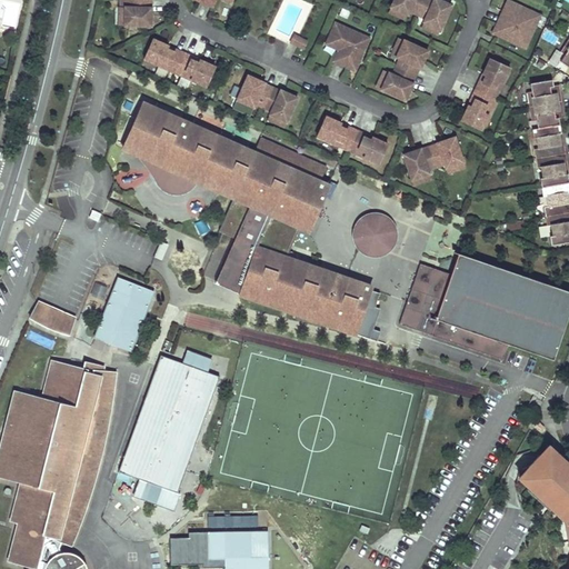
[(146,0),(128,0),(128,8),(125,8),(125,26),(150,27),(151,13),(146,13),(146,0)]
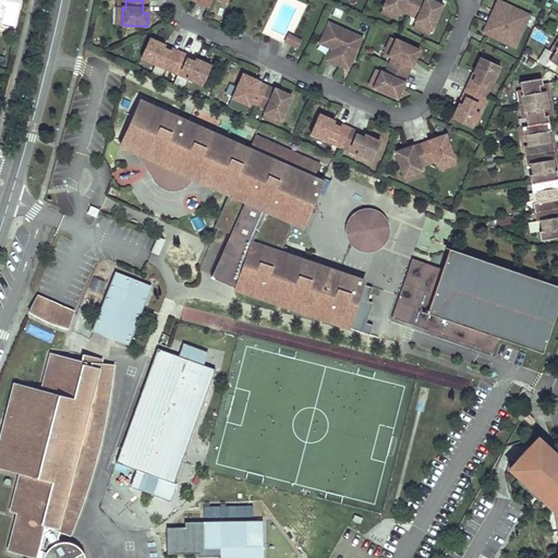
[(386,0),(383,7),(400,14),(401,12),(409,15),(415,0),(386,0)]
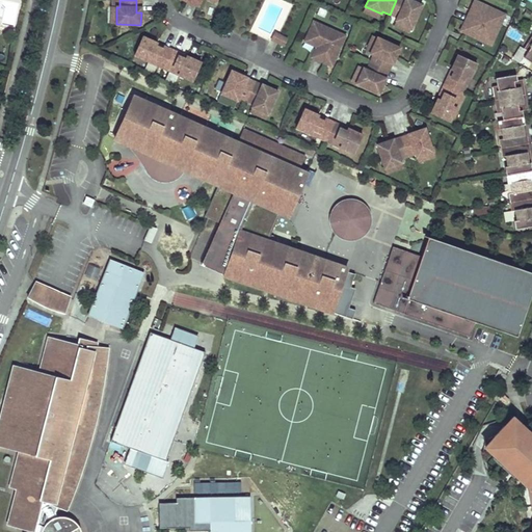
[(399,0),(396,0),(390,15),(397,18),(396,21),(411,28),(422,5),(409,0),(408,4),(399,0)]
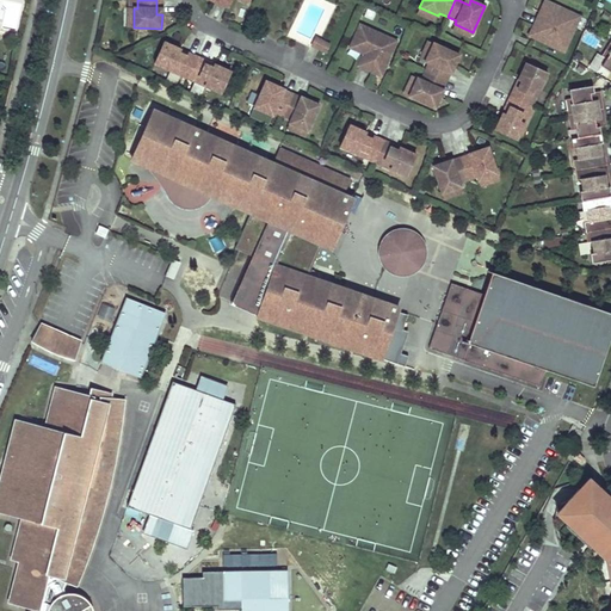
[(537,18),(529,36),(563,51),(574,30),(569,28),(575,14),(544,0),(539,12),(544,14),(542,20),(537,18)]
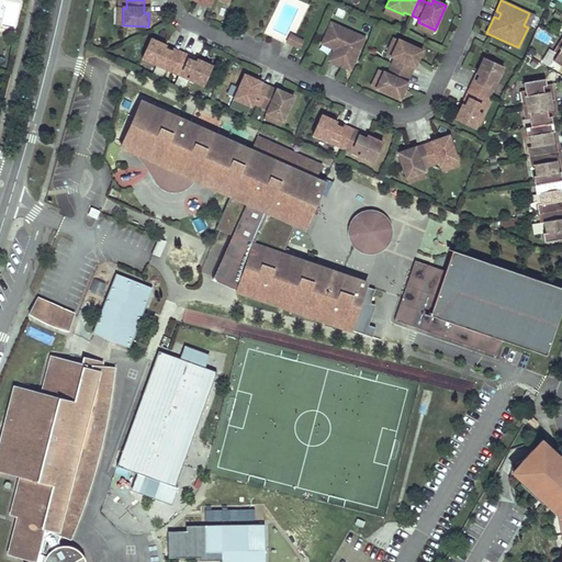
[(19,26),(21,3),(4,1),(2,25),(19,26)]
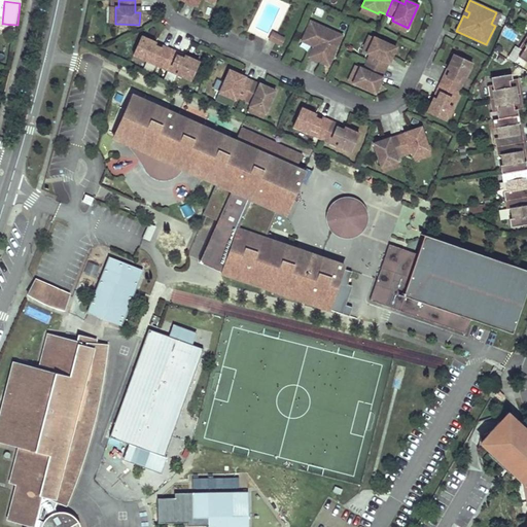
[(359,11),(376,19),(378,13),(361,6),(359,11)]
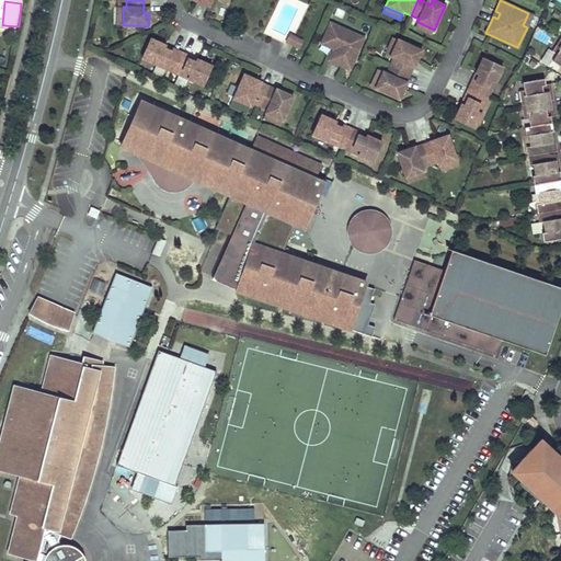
[(523,25),(527,27),(533,15),(528,13),(523,25)]
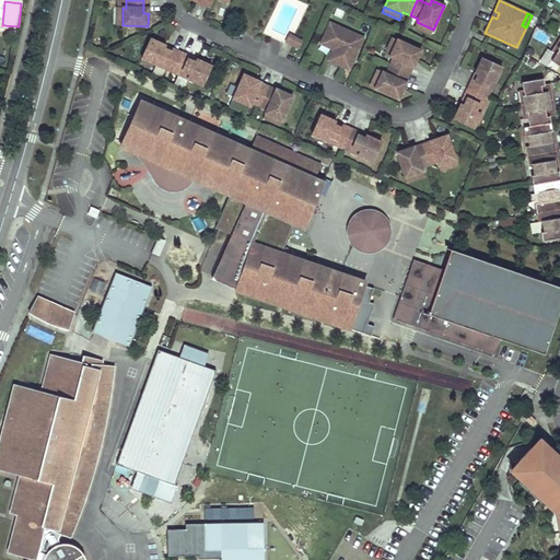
[(415,26),(431,34),(433,30),(417,22),(415,26)]
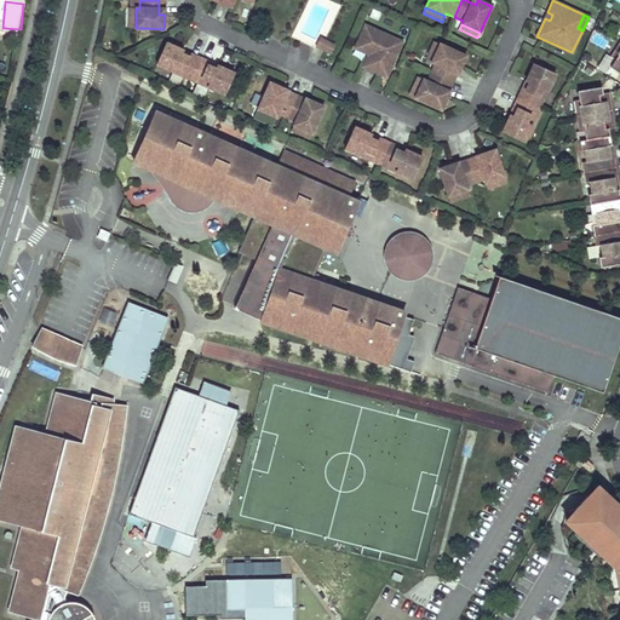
[(371,53),(371,52),(375,53),(368,69),(386,78),(402,42),(379,32),(378,33),(365,27),(355,46),(369,53),(371,53)]
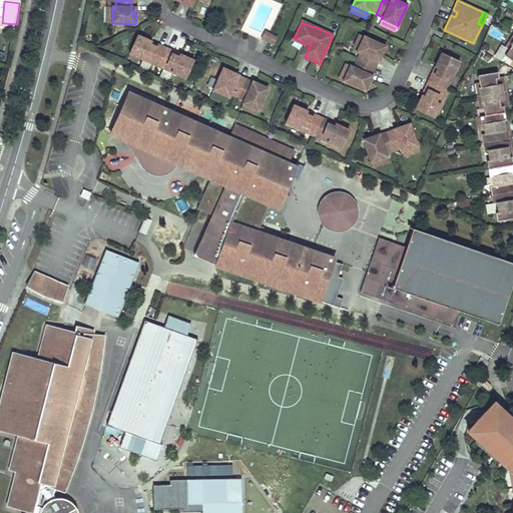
[(277,38),(266,33),(263,39),(274,45),(277,38)]
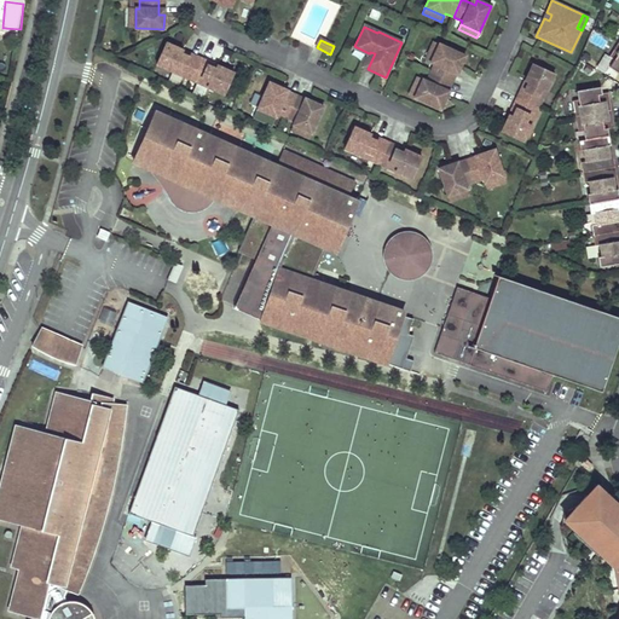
[(434,41),(426,59),(432,63),(440,44),(434,41)]
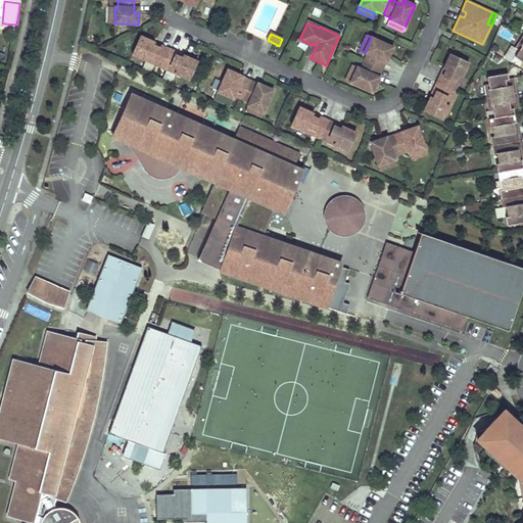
[(146,61),(147,59),(148,57),(155,59),(154,62),(161,65),(169,49),(161,46),(159,49),(153,46),(154,43),(140,37),(132,55),(146,61)]
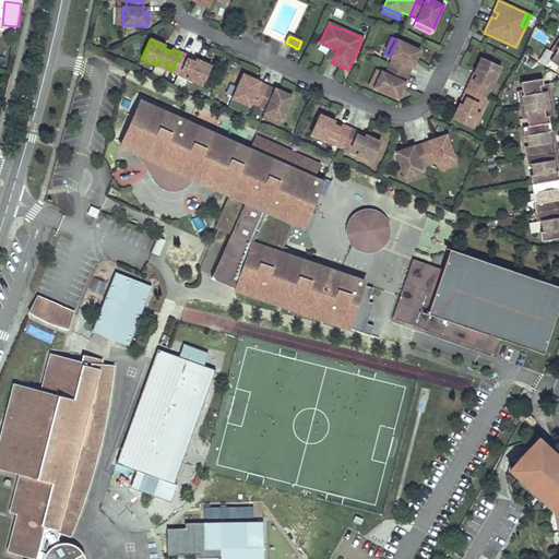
[(420,50),(397,39),(390,57),(393,58),(389,66),(405,72),(411,60),(415,62),(420,50)]
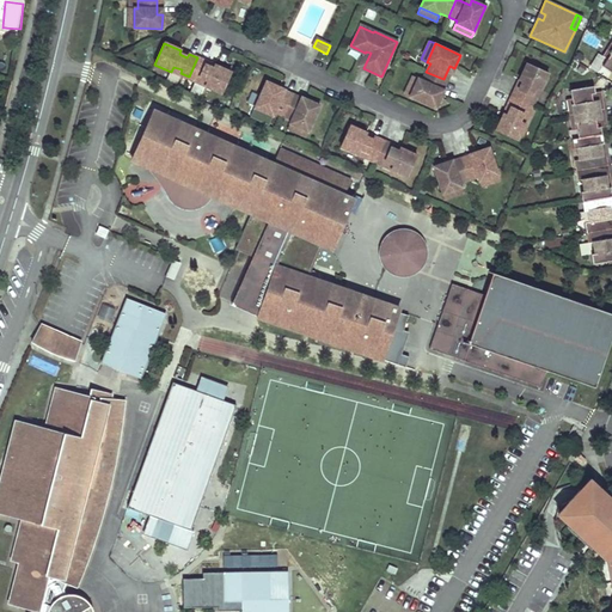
[(359,66),(363,68),(371,53),(366,51),(366,53),(365,53),(359,66)]
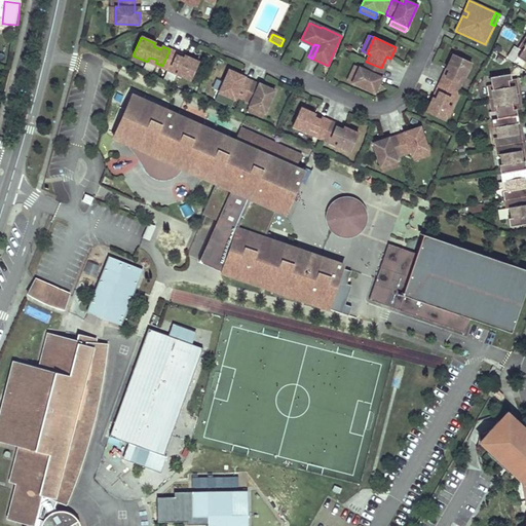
[(170,49),(162,66),(170,69),(171,67),(178,70),(177,72),(176,74),(190,80),(198,62),(184,55),(182,59),(176,55),(177,52),(170,49)]
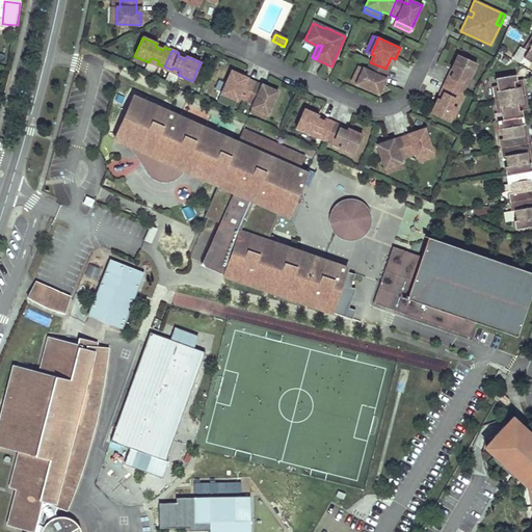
[(445,84),(461,91),(464,84),(461,83),(464,76),(468,78),(470,78),(476,63),(457,55),(451,70),(454,72),(451,78),(448,77),(445,84)]
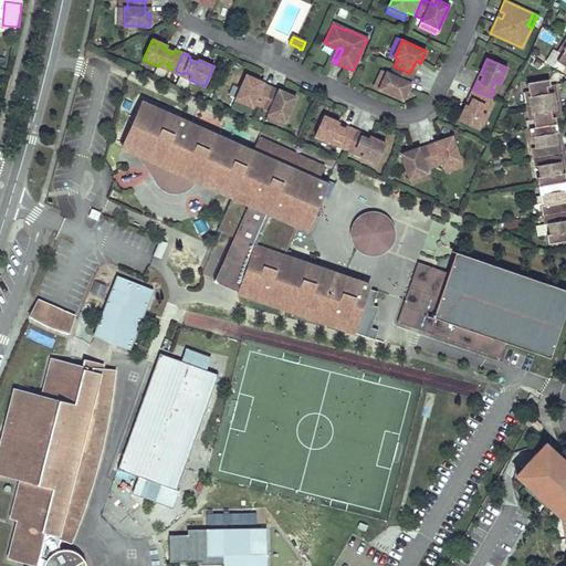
[(416,61),(410,73),(405,86),(409,87),(420,63),(416,61)]
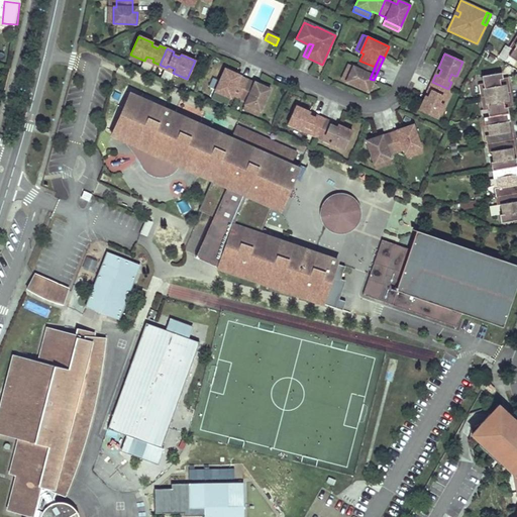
[(375,67),(359,61),(356,68),(353,67),(346,82),(369,92),(374,80),(370,79),(375,67)]
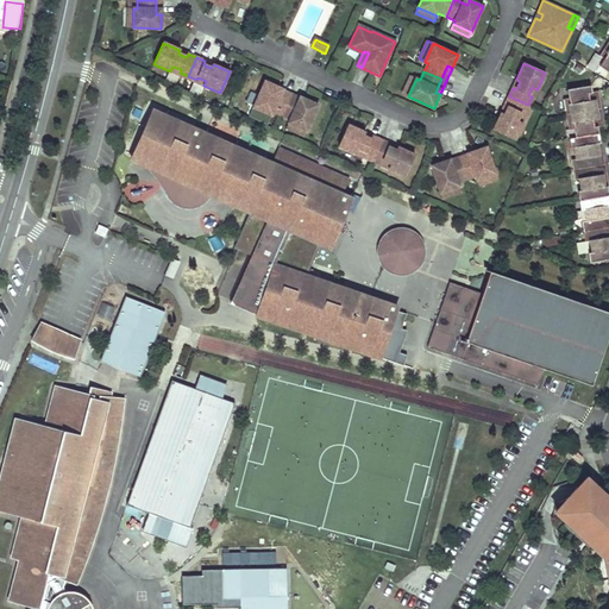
[(412,76),(403,94),(408,96),(416,79),(412,76)]
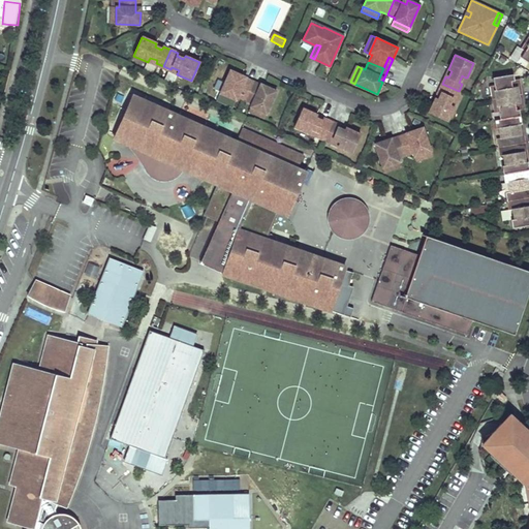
[(229,70),(220,92),(236,99),(237,97),(244,100),(251,85),(240,80),(242,75),(229,70)]
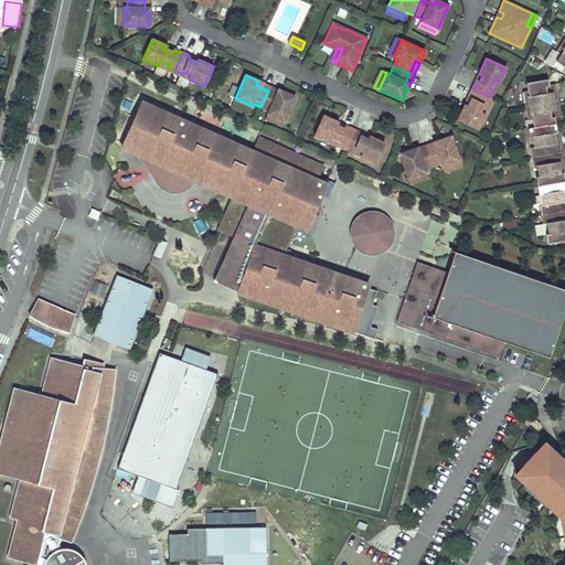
[(256,85),(268,91),(280,96),(283,92),(258,81),(256,85)]
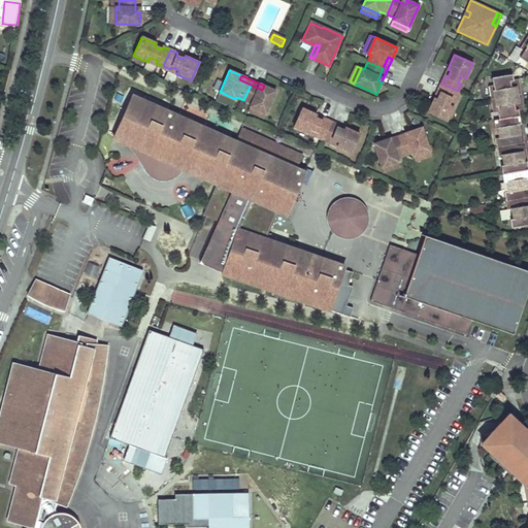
[(492,99),(522,95),(520,84),(512,85),(510,83),(514,81),(513,75),(493,78),(494,86),(490,87),(492,99)]
